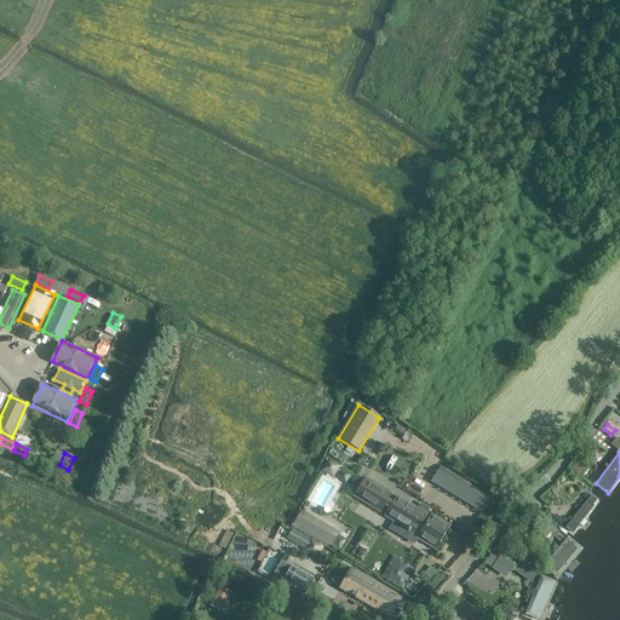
[(320,472),(334,481),(343,466),(327,458),(320,472)]
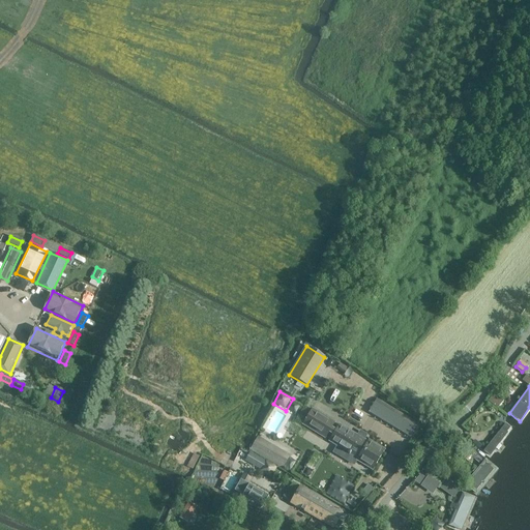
[(377,398),(369,413),(413,438),(421,423),(377,398)]
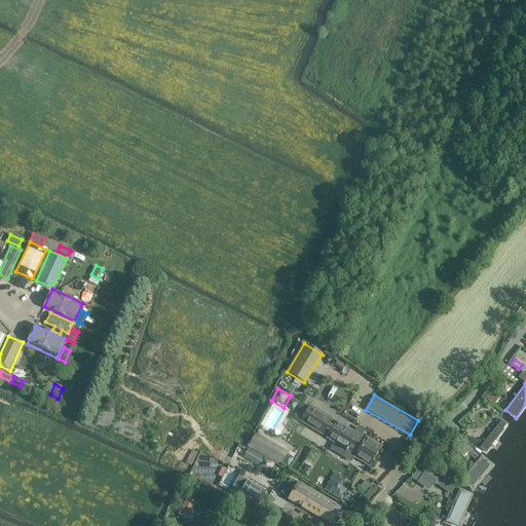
[(300,421),(323,435),(332,419),(310,406),(300,421)]
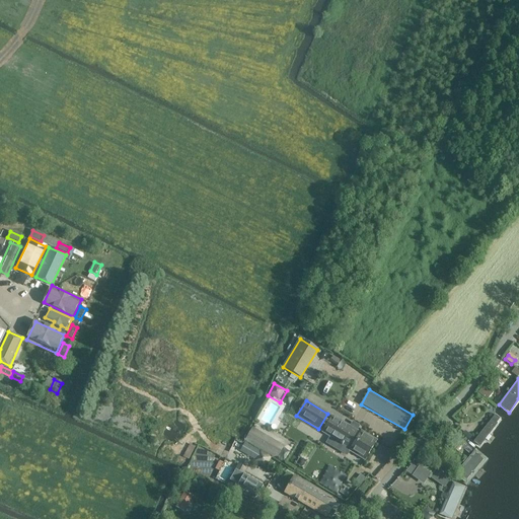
[(473,441),(474,442),(479,446),(497,424),(496,423),(499,418),(495,415),(473,441)]
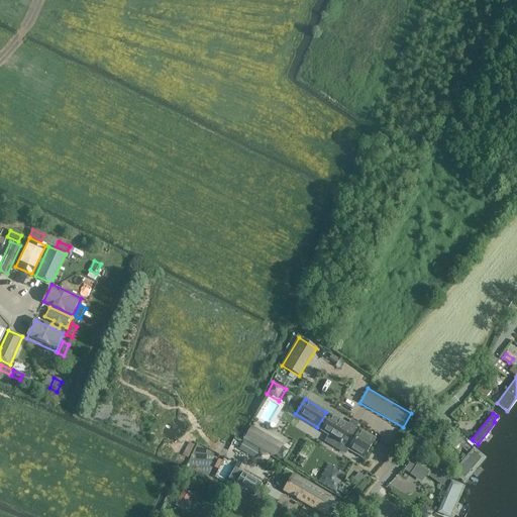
[(347,449),(364,458),(376,438),(359,429),(358,431),(331,414),(321,430),(348,447),(347,449)]
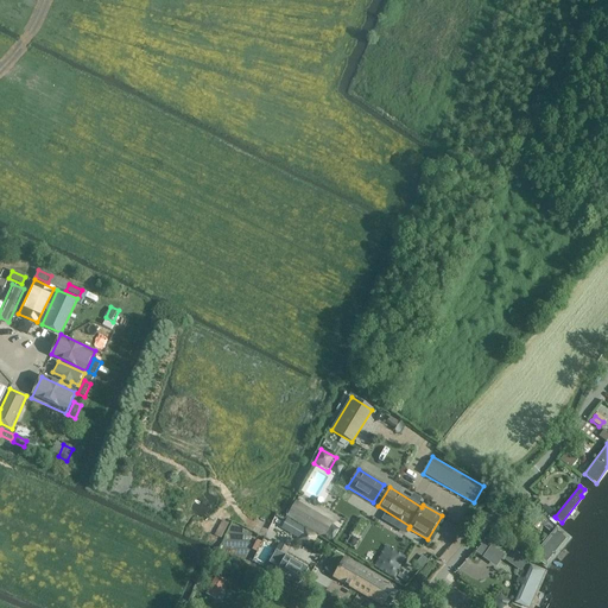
[(331,523),(296,501),(287,515),(323,537),(331,523)]
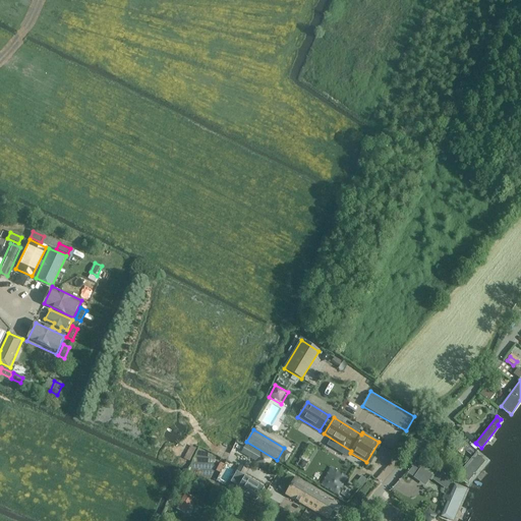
[(466,435),(462,439),(468,444),(472,440),(466,435)]
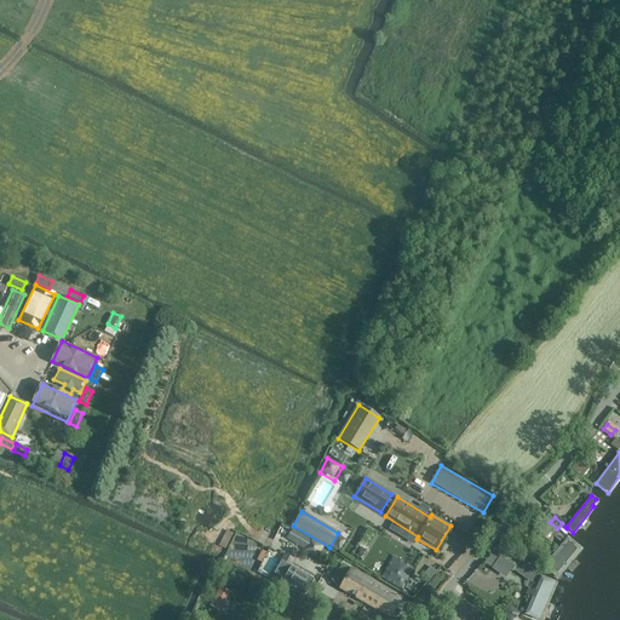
[(547,522),(545,523),(547,529),(543,534),(549,540),(554,535),(561,541),(564,538),(547,522)]
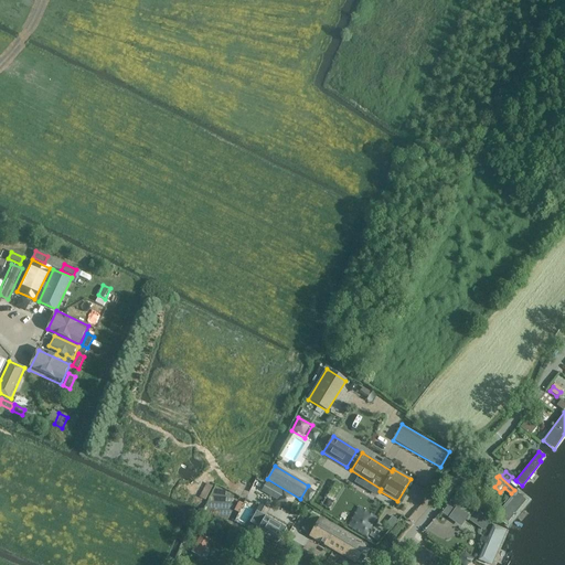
[(467,482),(460,491),(464,493),(471,486),(467,482)]
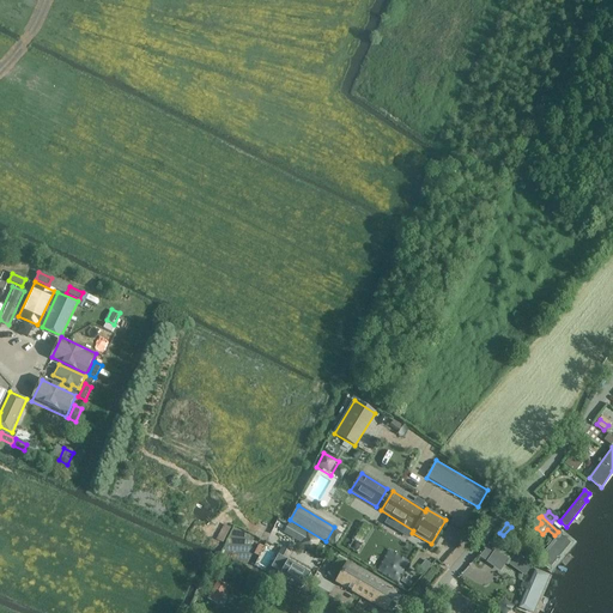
[(320,540),(307,533),(299,545),(313,552),(320,540)]
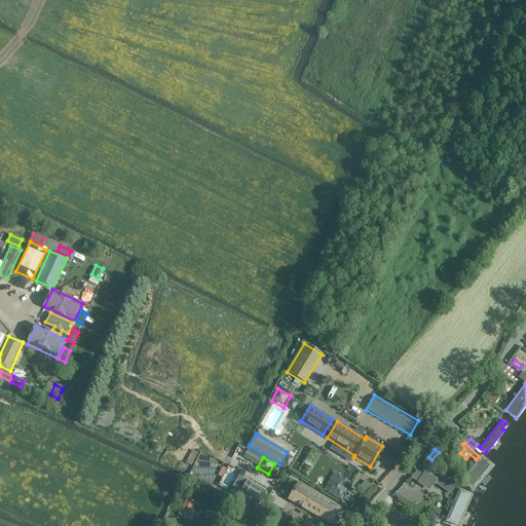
[(482,457),(461,481),(473,490),(492,466),(482,457)]
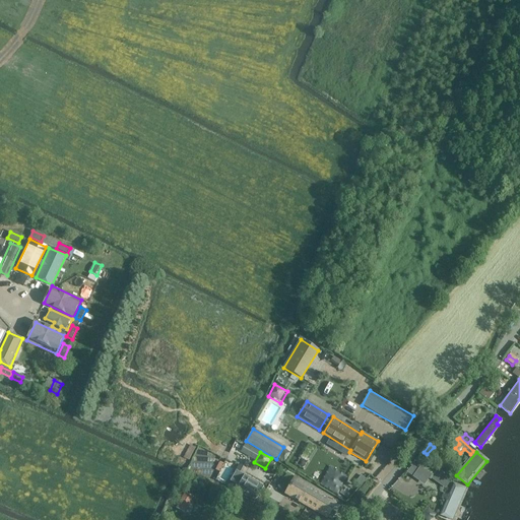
[(223,463),(219,461),(215,470),(219,472),(223,463)]
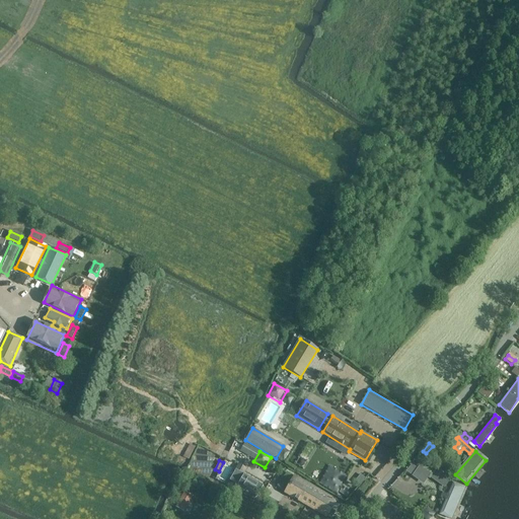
[(412,475),(417,468),(412,464),(405,471),(412,475)]
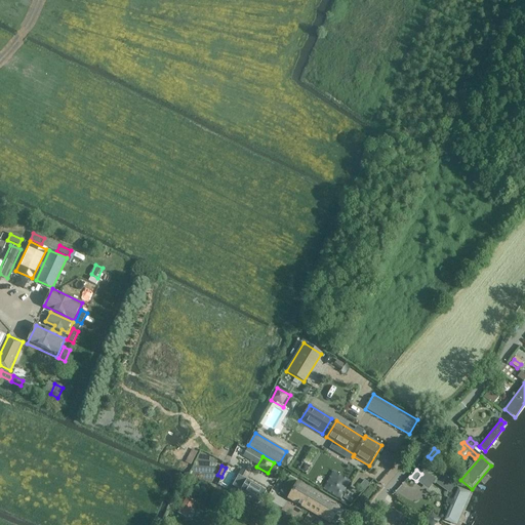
[(454,480),(446,474),(442,479),(445,481),(443,485),(447,489),(449,487),(451,489),(454,485),(452,483),(454,480)]
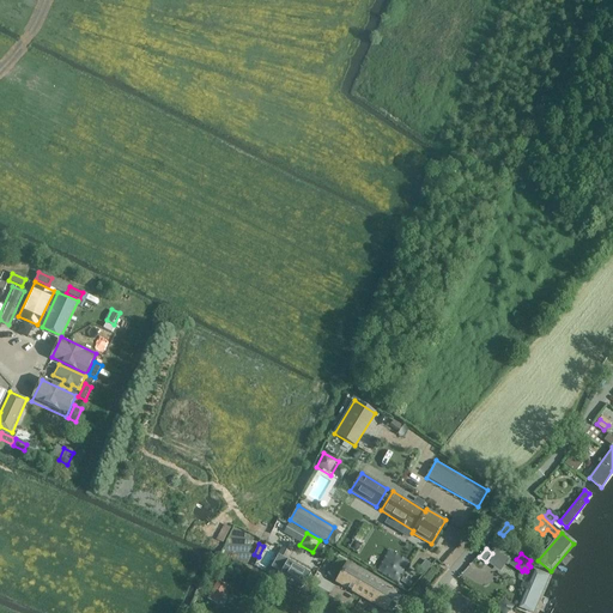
[(273,569),(280,572),(287,560),(278,554),(271,566),(273,569)]
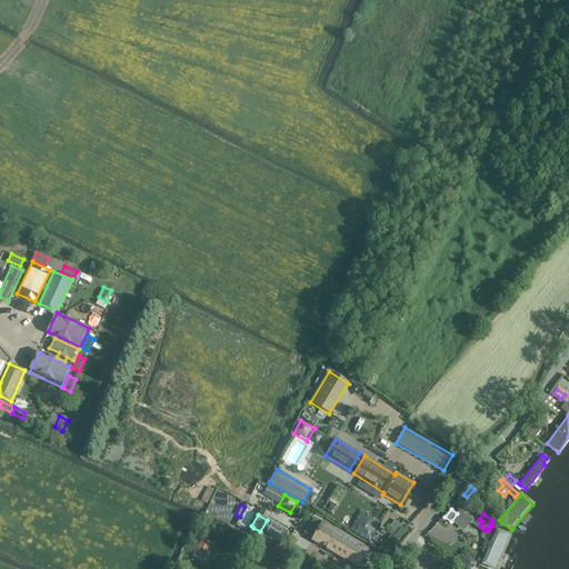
[(281,545),(289,532),(268,519),(267,520),(260,531),(253,528),(252,531),(250,533),(269,545),(272,539),(276,541),(280,543),(281,545)]
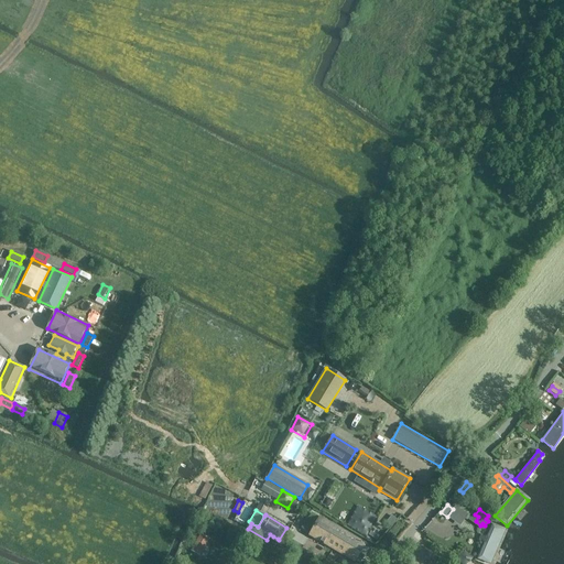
[(320,518),(310,535),(355,562),(365,544),(320,518)]
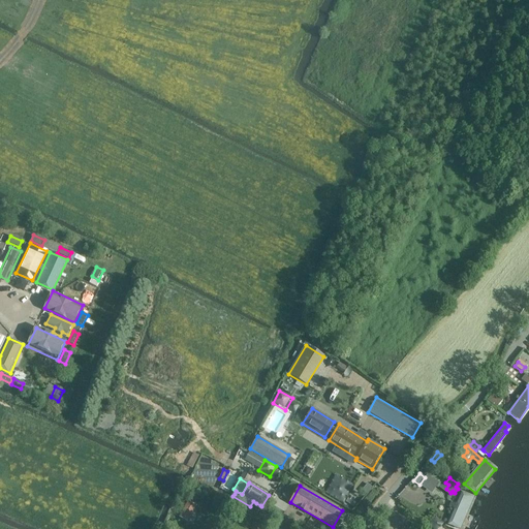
[(460,528),(474,498),(463,493),(448,525),(459,528),(460,528)]
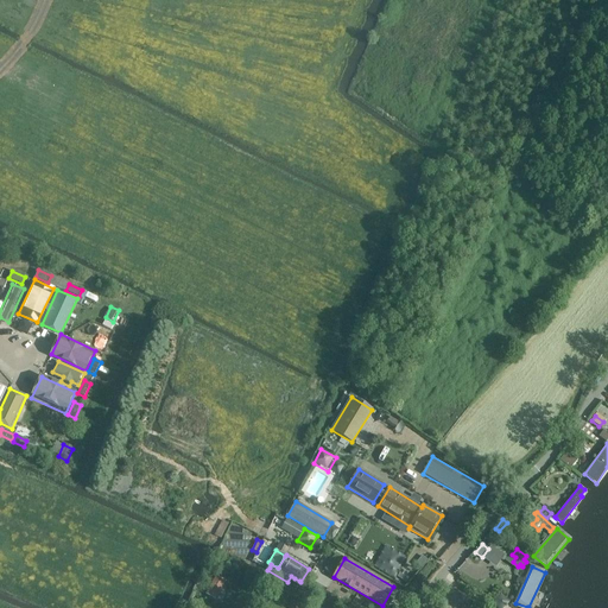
[(215,597),(226,581),(216,575),(206,593),(215,597)]
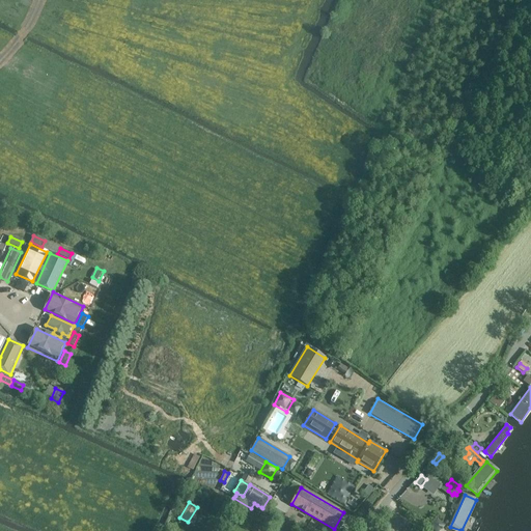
[(273,508),(270,512),(269,514),(280,522),(282,520),(284,514),(273,508)]
